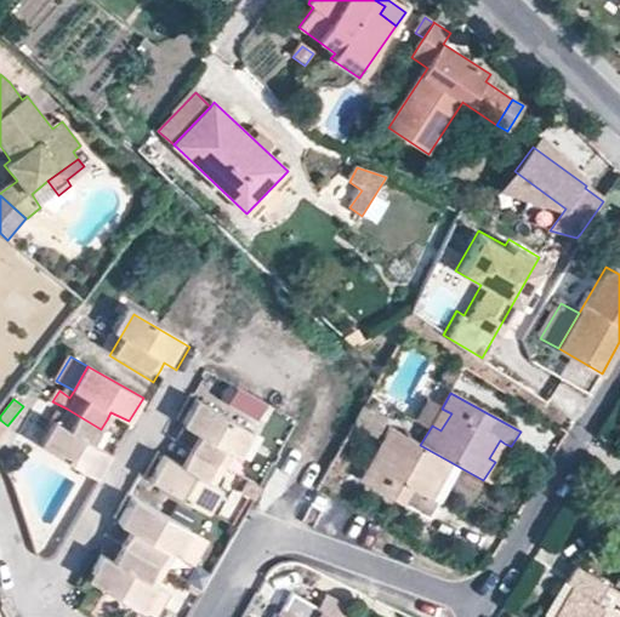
[(274,427),(282,413),(256,399),(248,412),(274,427)]
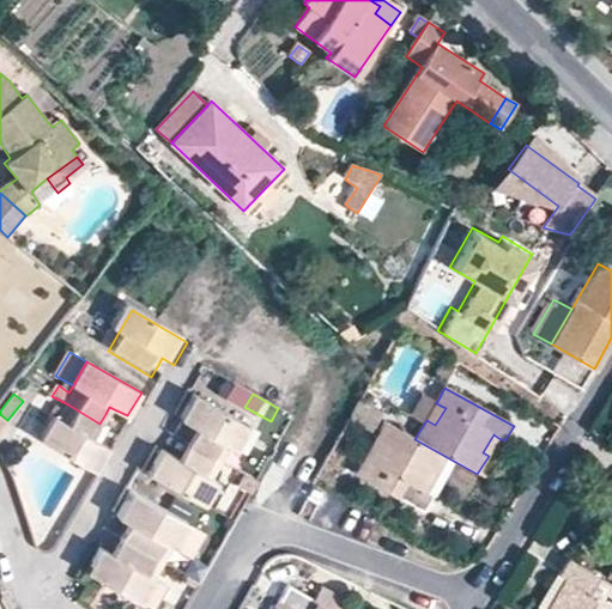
[(188,446),(223,466),(231,449),(235,450),(249,427),(197,397),(183,420),(198,430),(194,436),(188,446)]
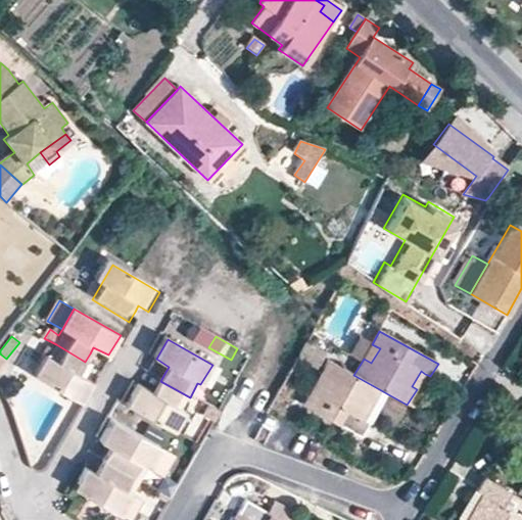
[(92,382),(86,379),(78,375),(81,369),(85,362),(56,344),(49,358),(46,356),(35,376),(81,402),(92,382)]
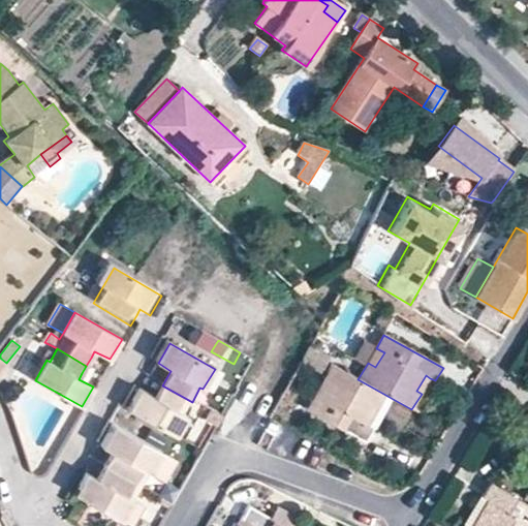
[(376,348),(368,363),(375,367),(384,352),(376,348)]
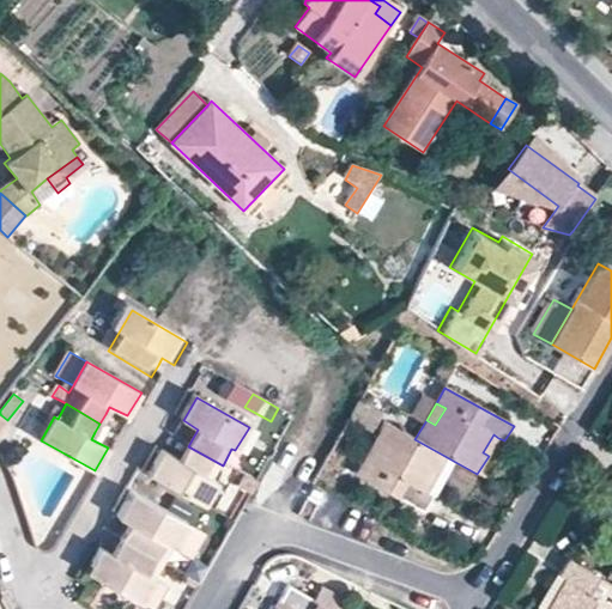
[(24,431),(41,440),(54,416),(38,408),(24,431)]
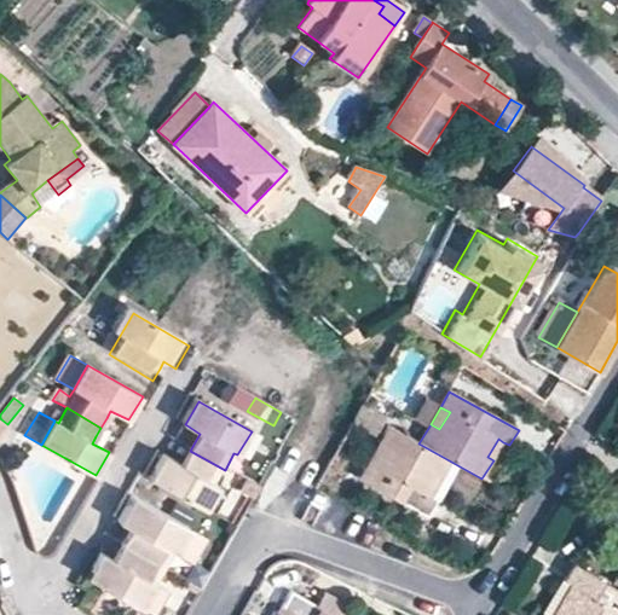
[(419,444),(390,427),(361,477),(428,516),(437,503),(429,498),(451,462),(419,444)]
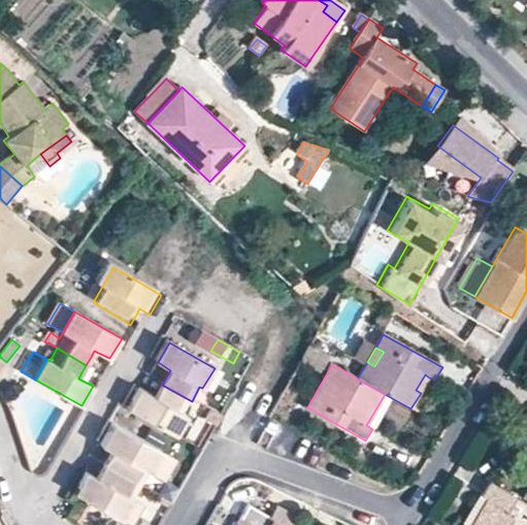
[(87,383),(94,370),(86,365),(81,372),(78,379),(87,383)]
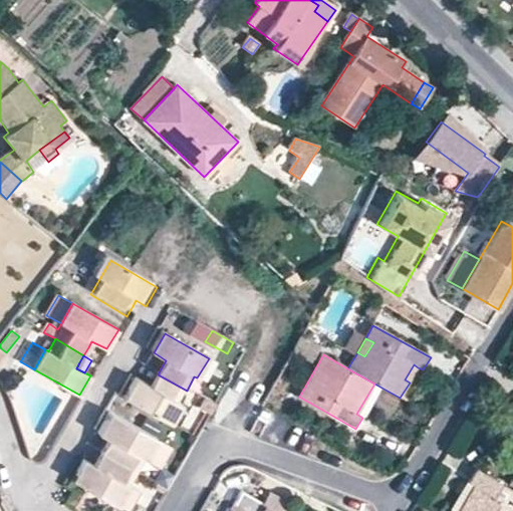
[(405,379),(410,382),(418,367),(414,364),(405,379)]
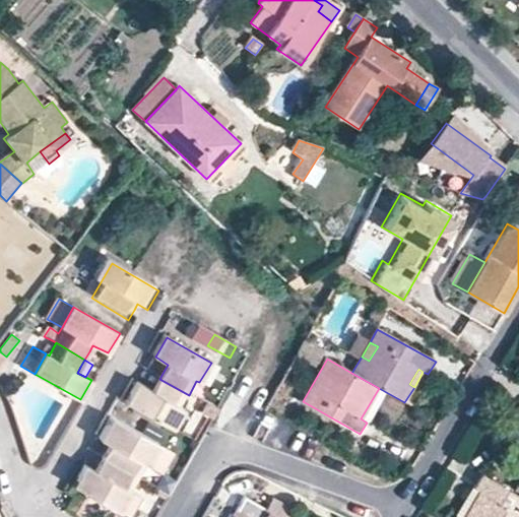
[(205,393),(220,401),(233,381),(217,373),(205,393)]
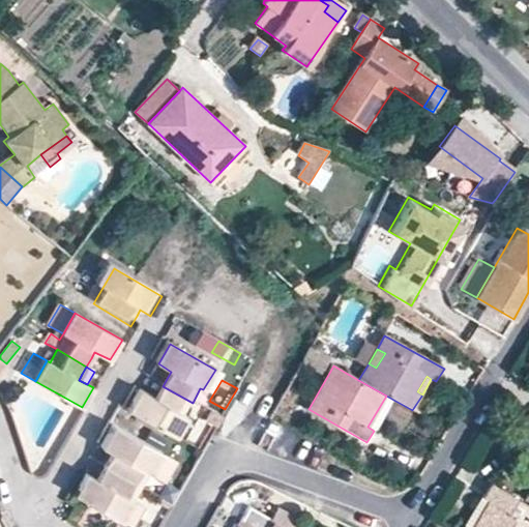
[(185,416),(193,403),(163,386),(158,392),(155,399),(142,391),(128,411),(176,437),(188,417),(185,416)]
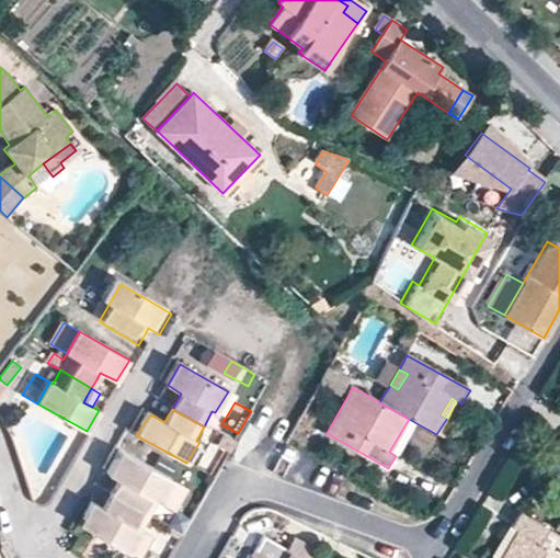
[(389,452),(396,456),(416,423),(409,419),(389,452)]
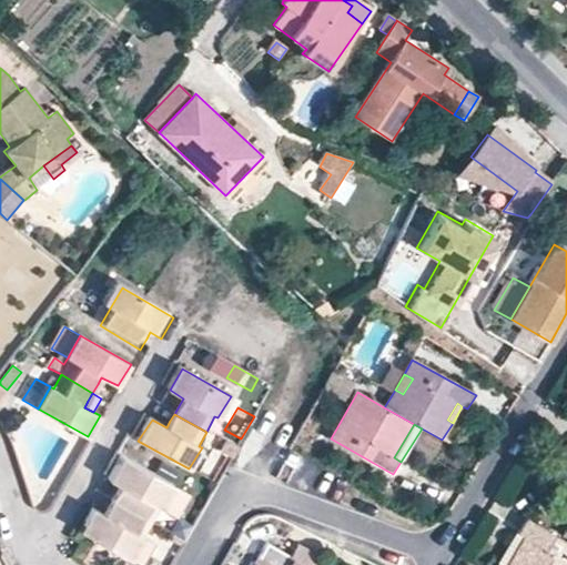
[(232,461),(239,449),(228,443),(222,455),(232,461)]
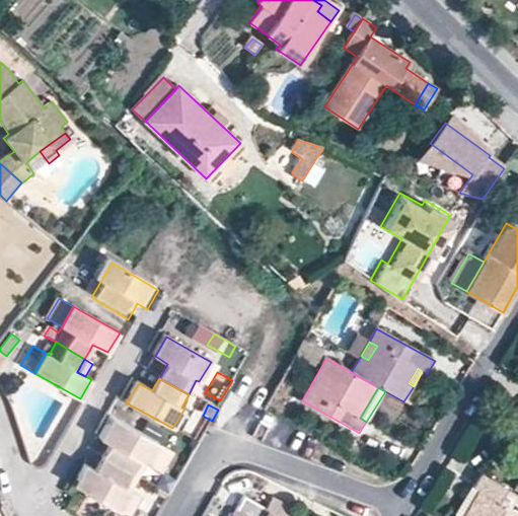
[(102,458),(140,480),(159,445),(114,420),(101,438),(111,444),(107,449),(102,458)]
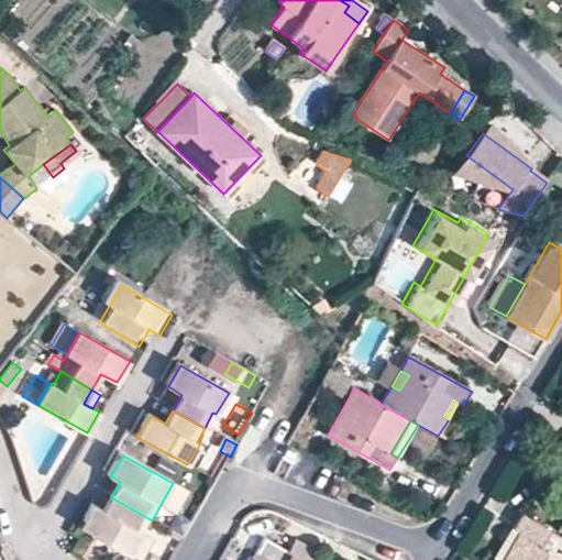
[(143,535),(152,520),(111,497),(106,505),(102,511),(94,505),(81,526),(96,535),(131,556),(143,535)]
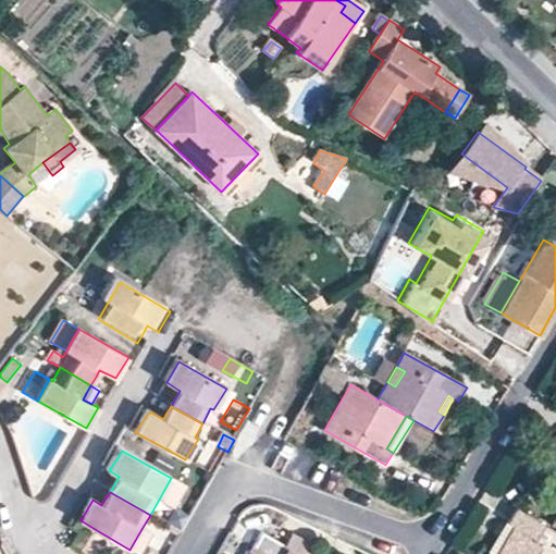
[(507,545),(503,543),(496,553),(555,553),(555,530),(517,508),(509,522),(514,525),(518,527),(507,545)]
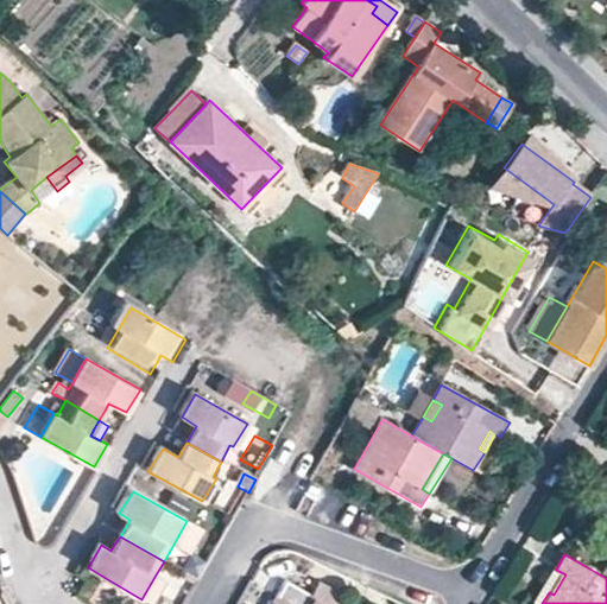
[(88,603),(103,577),(88,567),(82,577),(88,582),(76,598),(84,603),(88,603)]
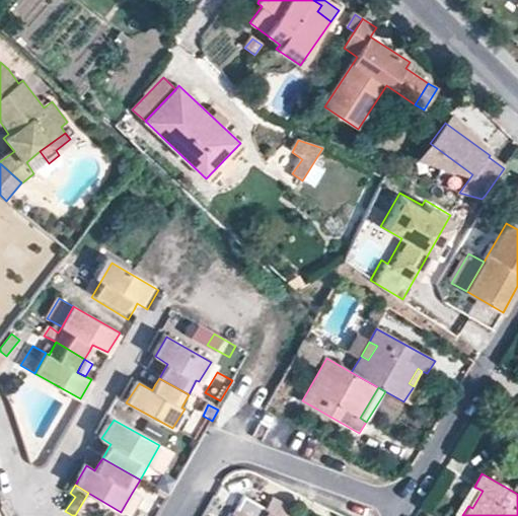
[(462,515),(468,506),(478,489),(474,487),(456,515),(462,515)]
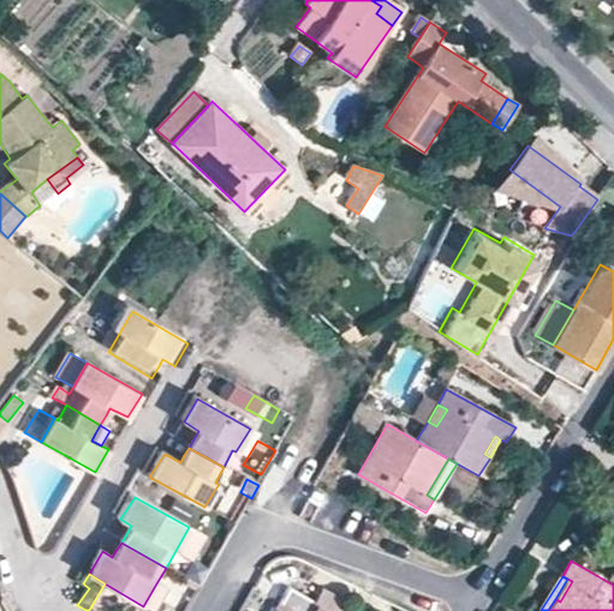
[(567,579),(555,599),(560,601),(572,581),(567,579)]
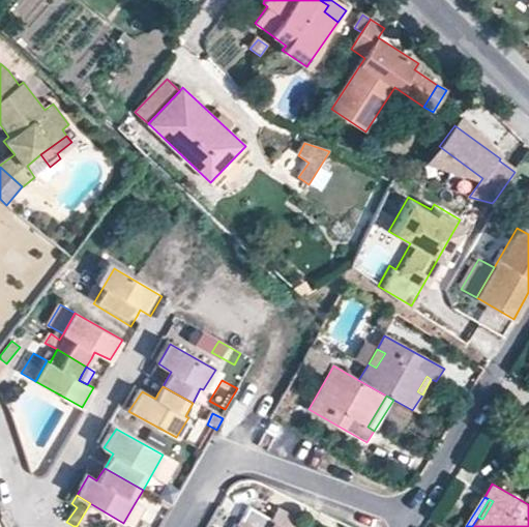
[(146,508),(135,503),(123,523),(128,526),(136,526),(146,508)]
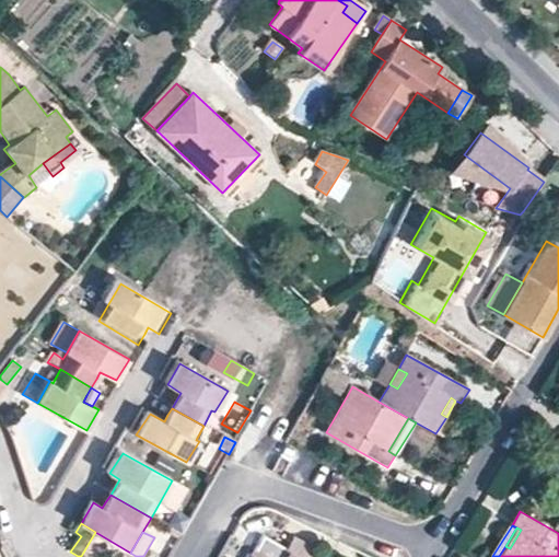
[(294,536),(287,549),(299,556),(314,556),(312,555),(316,548),(294,536)]
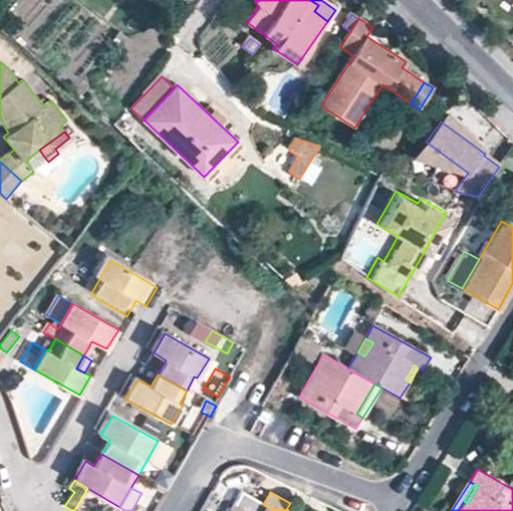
[(243,493),(232,510),(274,510),(263,504),(243,493)]
